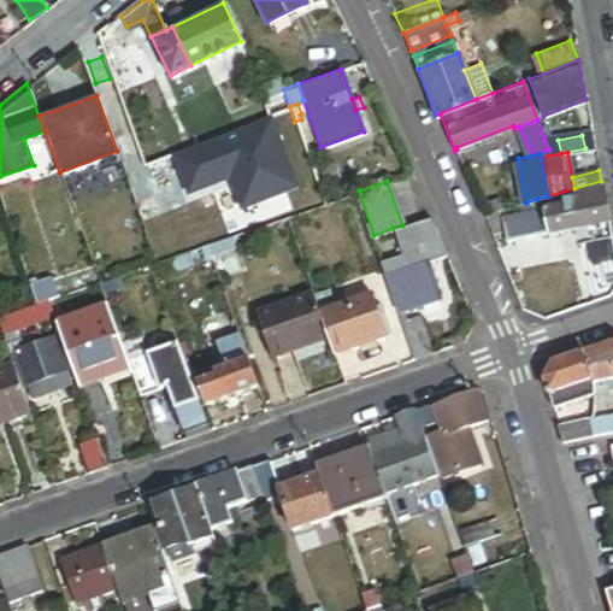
[(575,188),(548,197),(537,199),(538,207),(541,207),(602,195),(601,181),(575,188)]
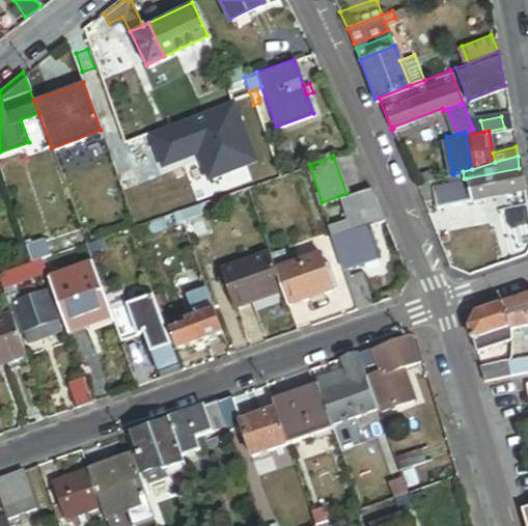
[(523,188),(519,168),(466,178),(471,199),(523,188)]
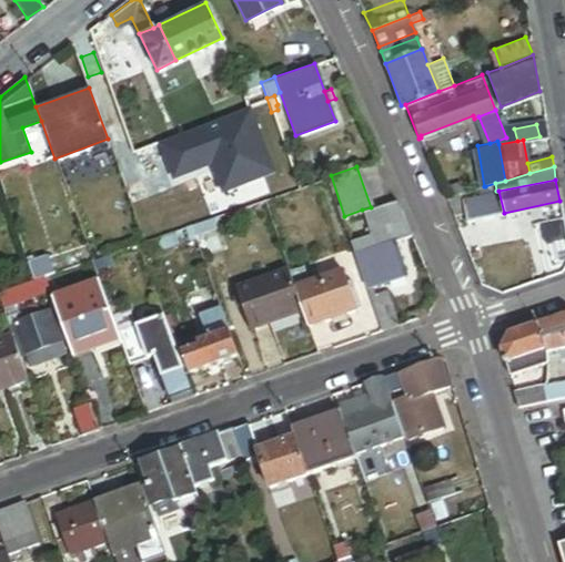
[(462,198),(486,193),(485,186),(484,186),(447,197),(457,222),(465,220),(462,198)]
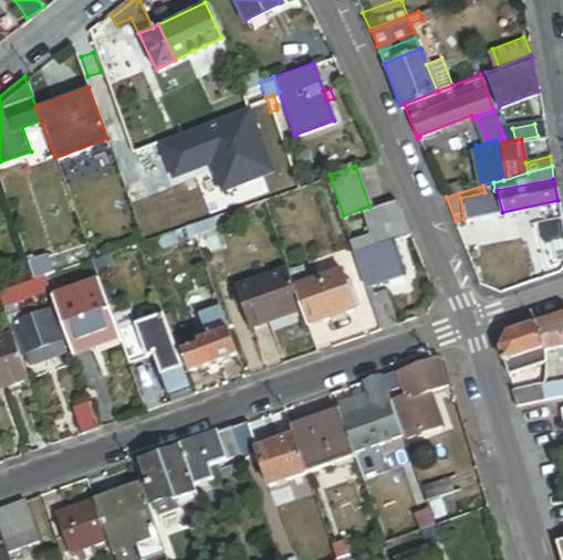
[(497,190),(494,190),(485,192),(460,198),(464,219),(465,220),(502,212),(497,190)]
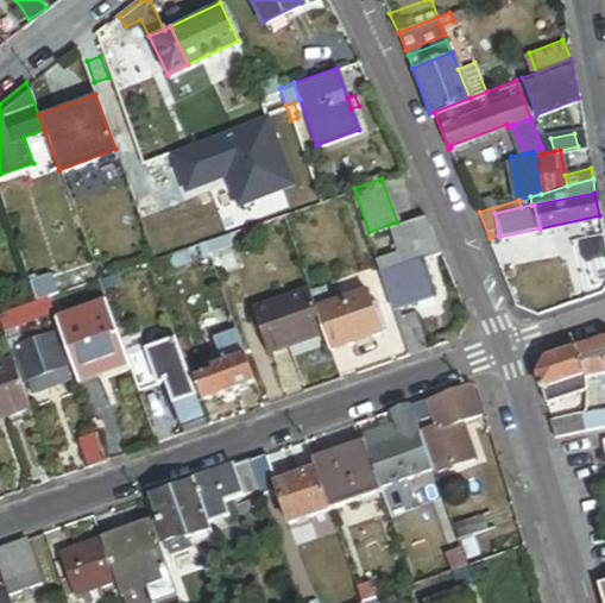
[(422,257),(440,250),(424,213),(397,223),(388,225),(396,251),(372,259),(377,271),(379,269),(391,305),(434,290),(422,257)]
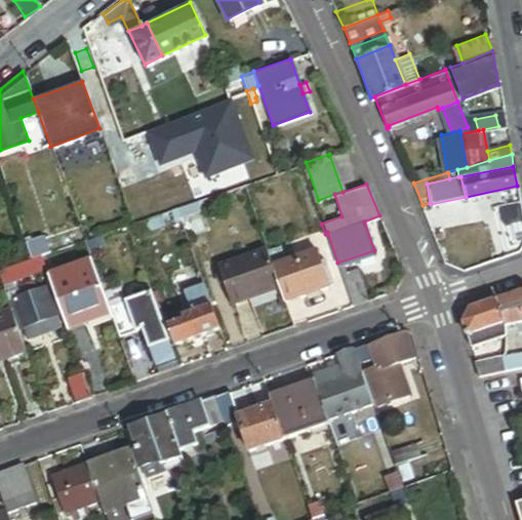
[(198,209),(196,202),(176,209),(178,216),(198,209)]
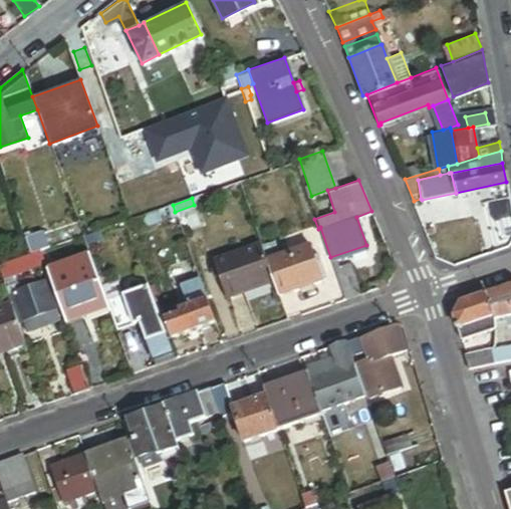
[(173,205),(172,203),(167,204),(170,216),(176,214),(175,212),(173,205)]
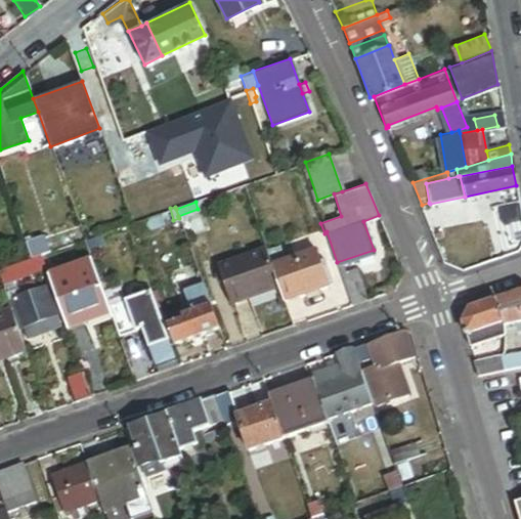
[(144,228),(163,222),(159,214),(141,220),(144,228)]
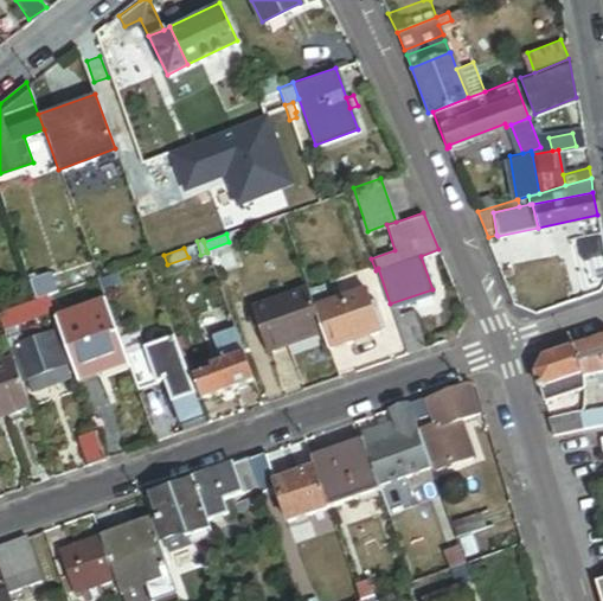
[(119,281),(115,269),(97,275),(96,276),(100,287),(119,281)]
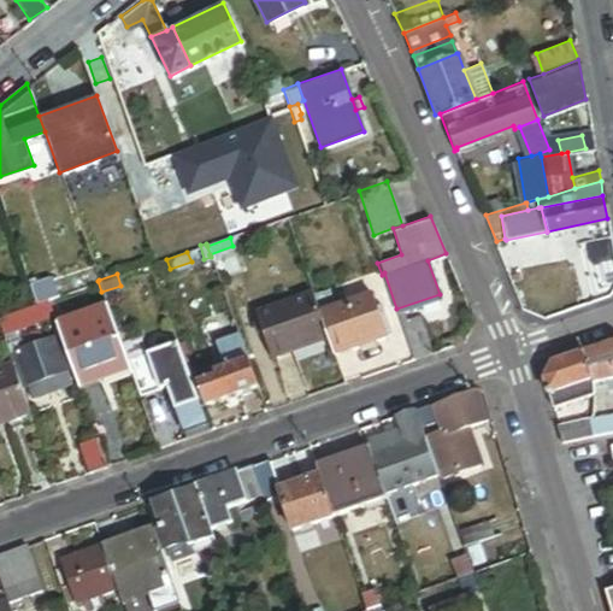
[(47,298),(58,294),(51,276),(36,281),(34,276),(28,278),(36,301),(47,298)]
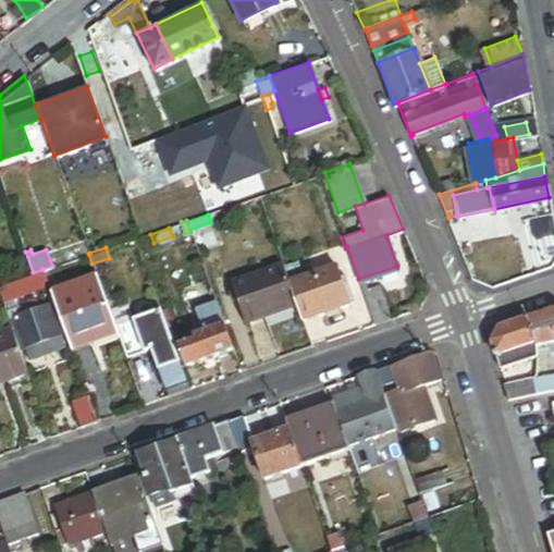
[(287,281),(281,264),(230,281),(244,321),(295,303),(287,281)]
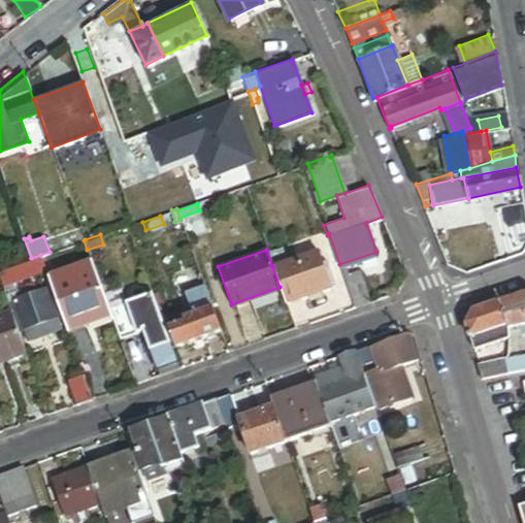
[(280,287),(286,302),(328,287),(327,284),(320,263),(316,251),(272,266),(280,287)]
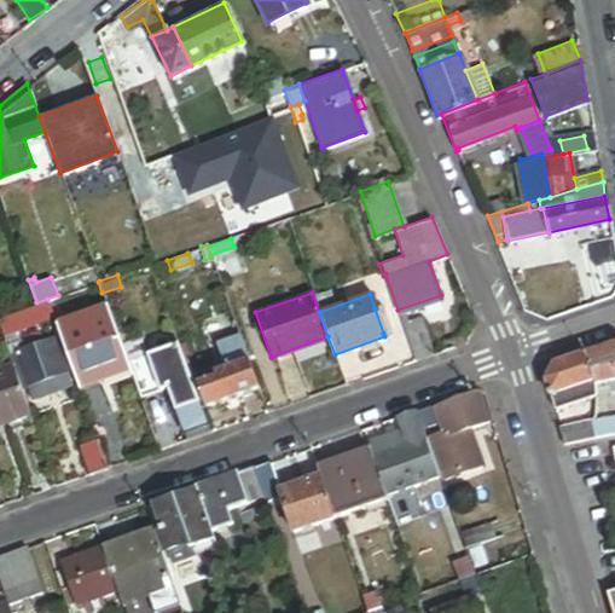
[(52,314),(47,299),(36,302),(0,314),(0,329),(1,333),(15,328),(52,314)]
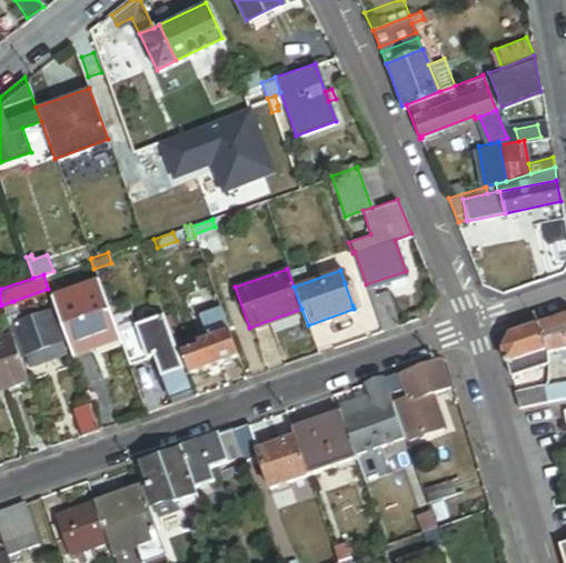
[(110,315),(97,277),(50,293),(69,349),(116,332),(110,315)]
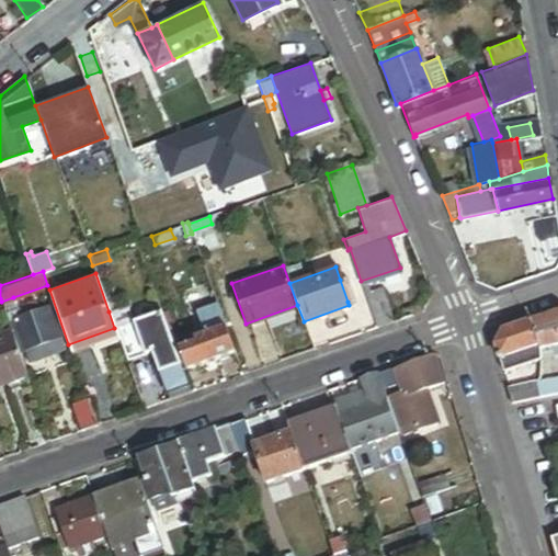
[(345,278),(340,280),(348,302),(354,299),(345,278)]
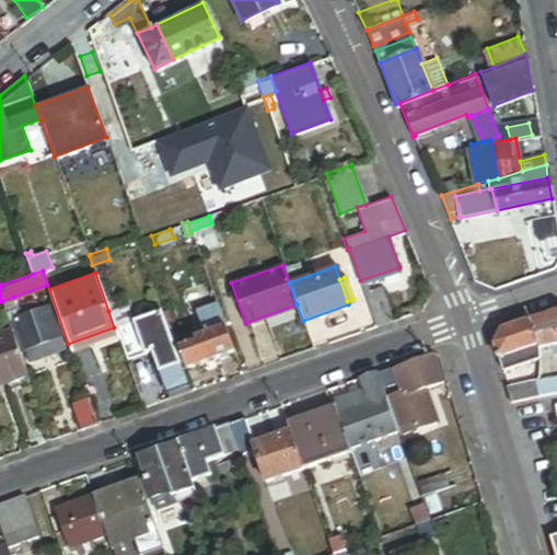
[(380,287),(364,292),(375,323),(391,318),(380,287)]
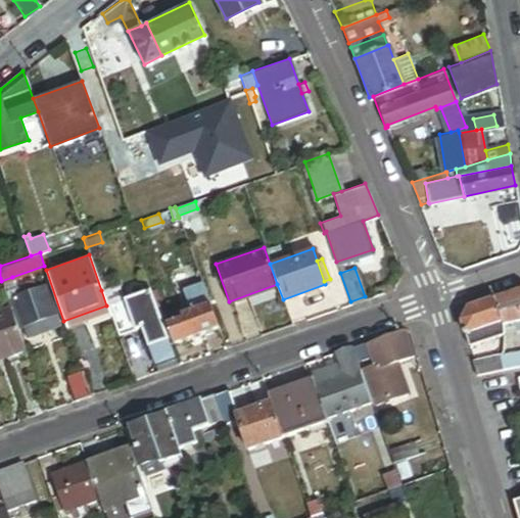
[(16,287),(12,277),(1,281),(6,296),(11,295),(16,293),(14,287),(16,287)]
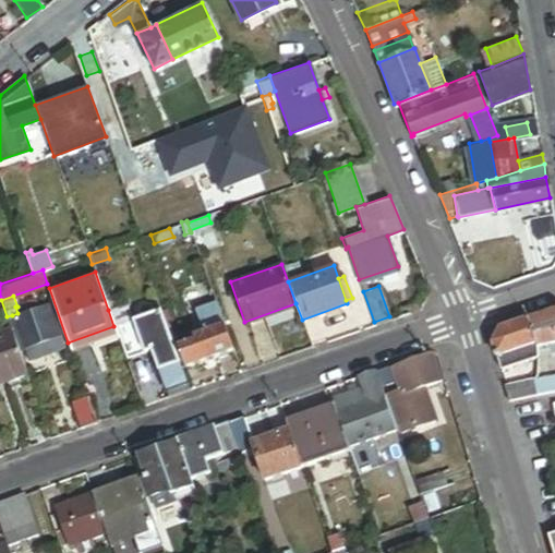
[(188,386),(156,298),(128,308),(125,303),(108,310),(113,326),(118,338),(124,356),(147,347),(165,395),(170,393),(188,386)]
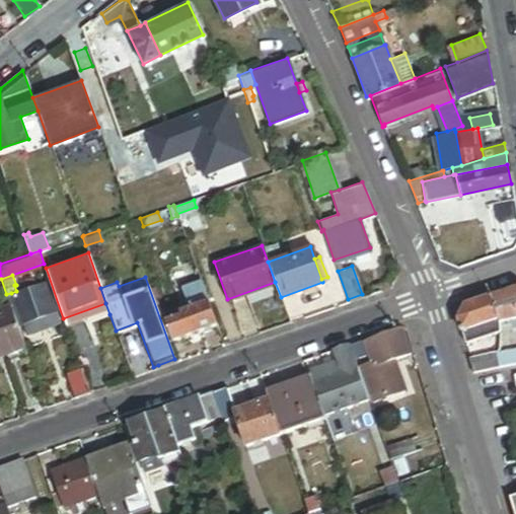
[(16,291),(33,285),(31,278),(20,281),(21,283),(16,285),(14,285),(16,291)]
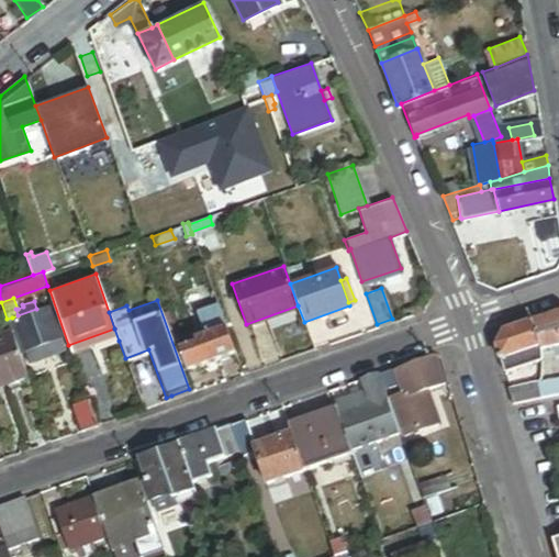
[(217,303),(196,311),(203,333),(225,325),(217,303)]
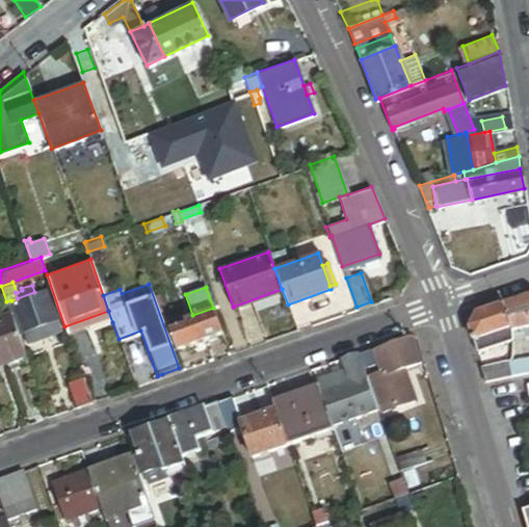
[(46,288),(34,292),(17,298),(11,300),(22,330),(56,318),(46,288)]
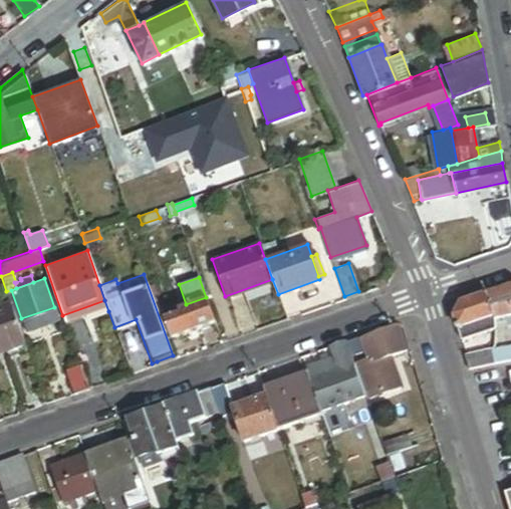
[(510,282),(484,291),(493,316),(510,312),(510,282)]
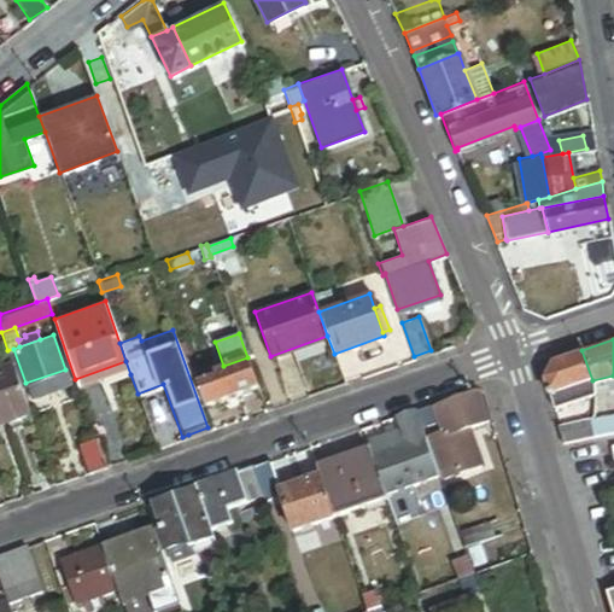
[(592,380),(582,350),(554,360),(545,376),(553,406),(592,395),(592,390),(592,380)]
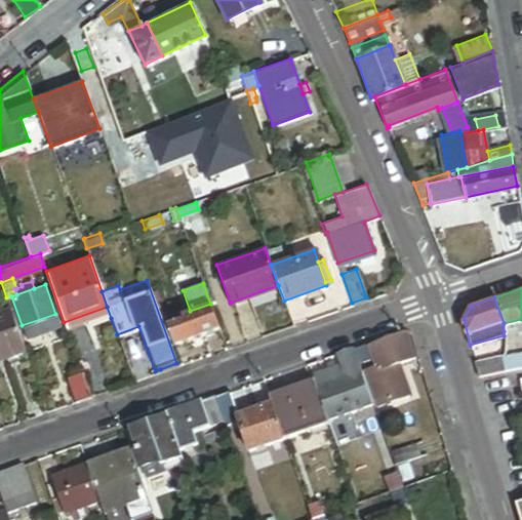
[(218,327),(210,304),(190,311),(175,316),(177,320),(167,324),(173,343),(218,327)]
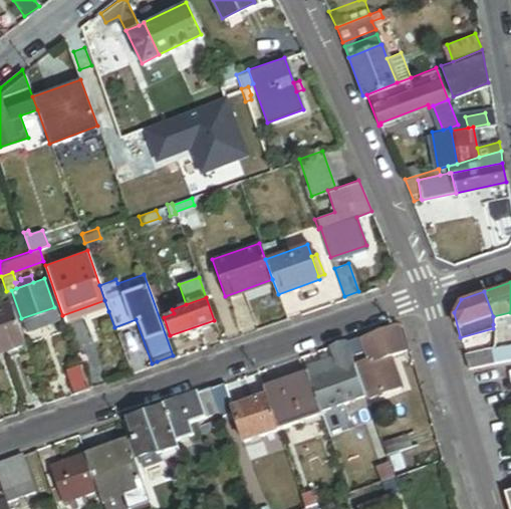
[(108,311),(104,300),(62,315),(64,321),(81,315),(83,320),(108,311)]
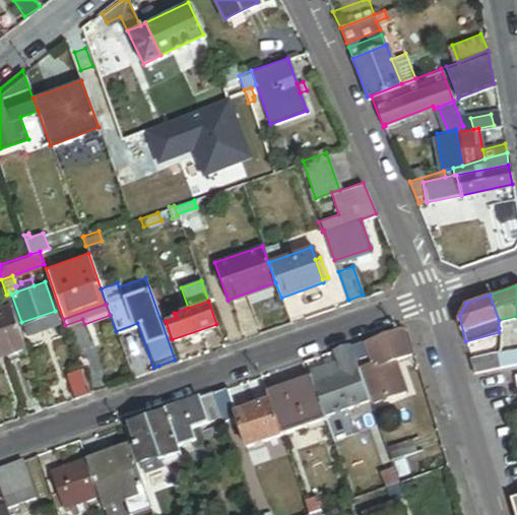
[(10,306),(0,309),(0,351),(23,344),(10,306)]
